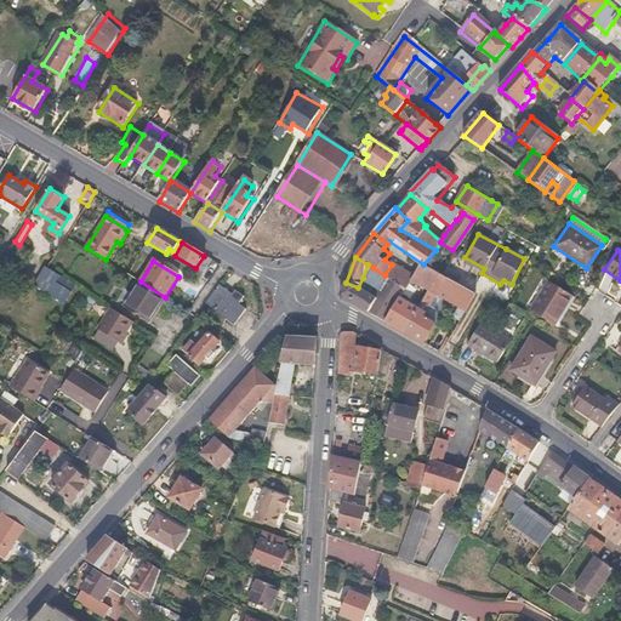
[(412,280),(392,265),(385,275),(388,278),(406,289),(412,280)]
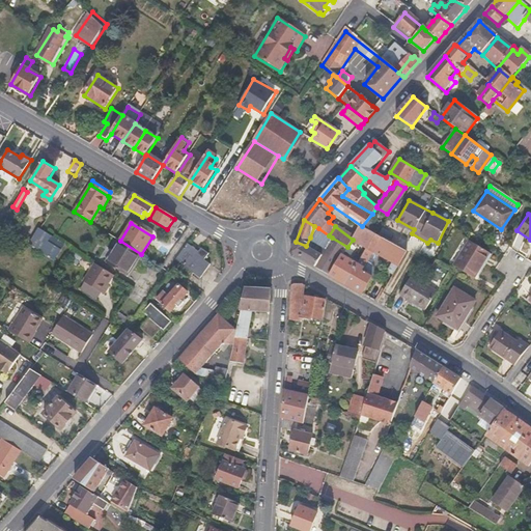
[(374,252),(383,238),(376,233),(362,226),(353,240),(366,247),(374,252)]
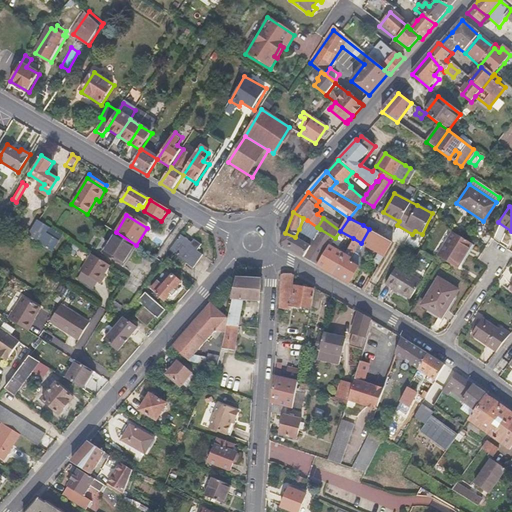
[(54,251),(60,240),(63,235),(39,220),(30,235),(54,251)]
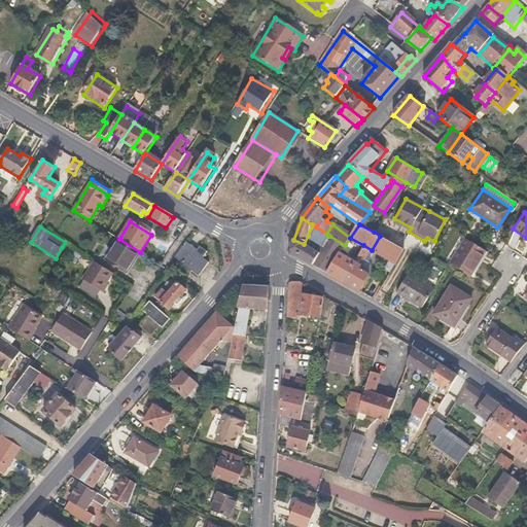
[(323,246),(329,236),(326,234),(316,226),(311,238),(323,246)]
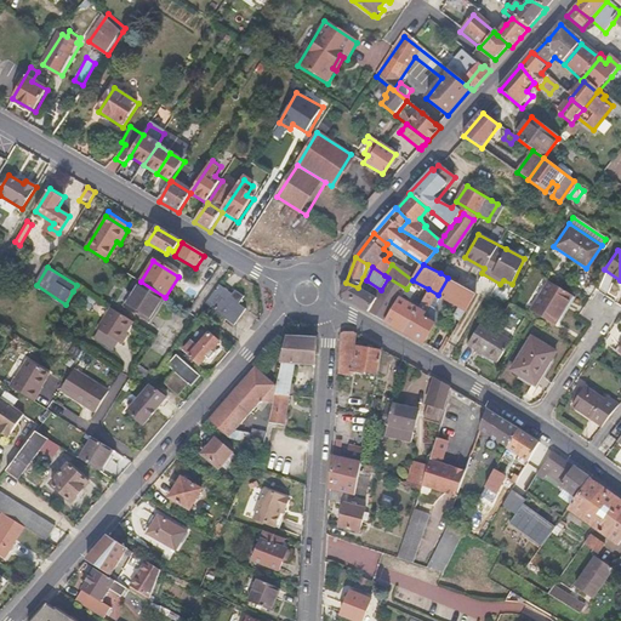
[(385,323),(399,300),(406,289),(388,278),(381,290),(376,296),(368,313),(385,323)]
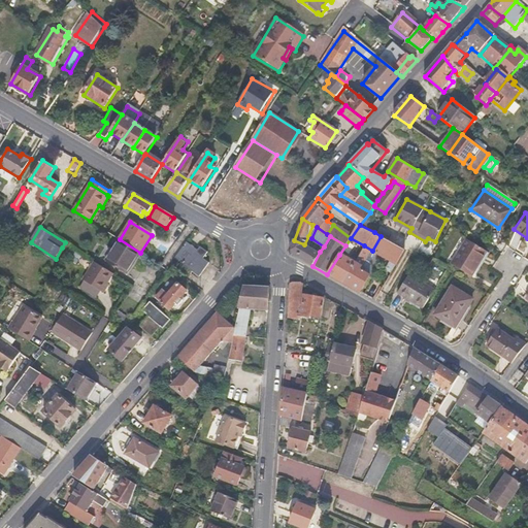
[(395,264),(403,250),(393,243),(381,236),(372,251),(373,252),(395,264)]
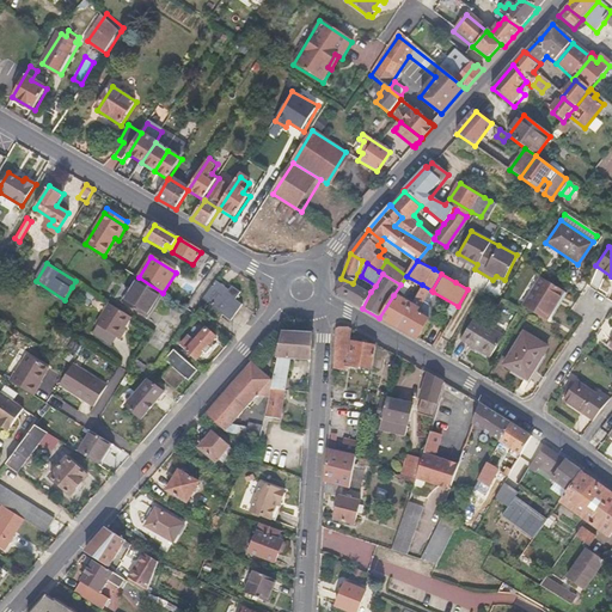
[(139,277),(130,289),(121,283),(112,295),(123,303),(147,318),(163,293),(139,277)]
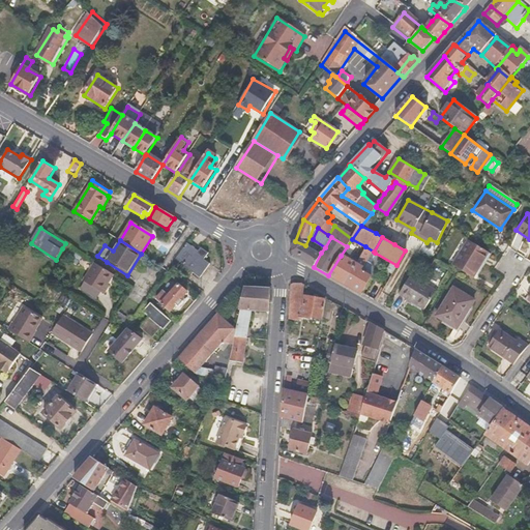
[(314,267),(321,253),(305,245),(295,241),(290,254),(305,262),(314,267)]
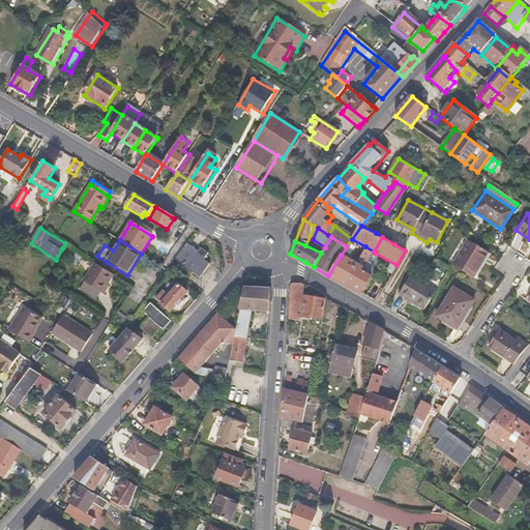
[(473,278),(488,253),(468,241),(453,267),(473,278)]
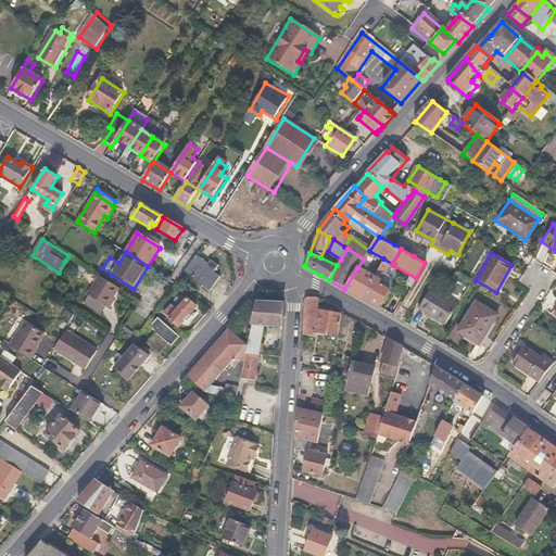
[(212,274),(217,265),(209,260),(206,262),(194,255),(184,272),(198,280),(194,285),(207,293),(218,277),(212,274)]
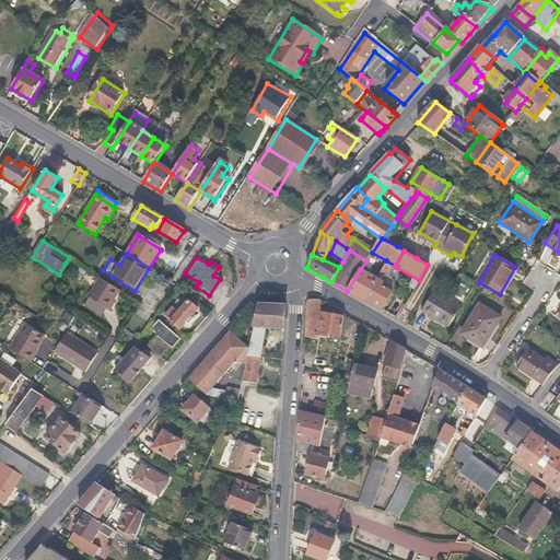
[(453,271),(457,264),(446,258),(443,266),(453,271)]
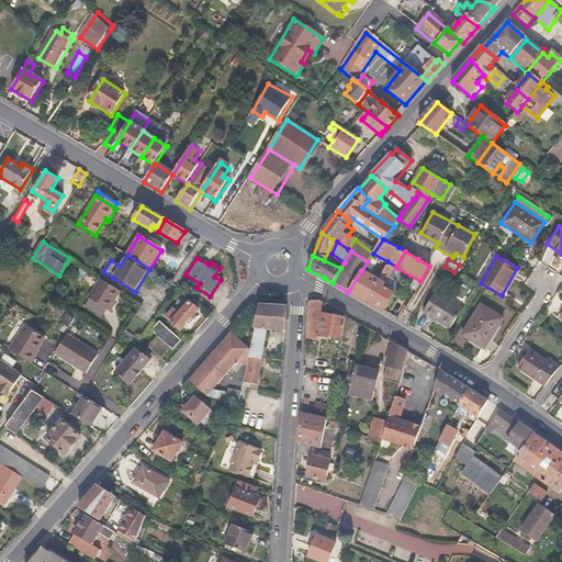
[(392,279),(397,268),(396,267),(388,261),(380,273),(377,279),(384,283),(388,277),(392,279)]
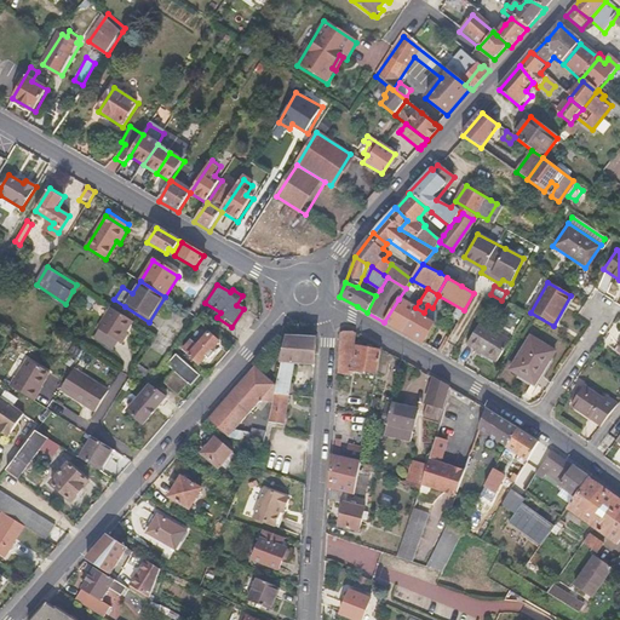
[(402,332),(415,308),(408,304),(399,299),(384,322),(402,332)]
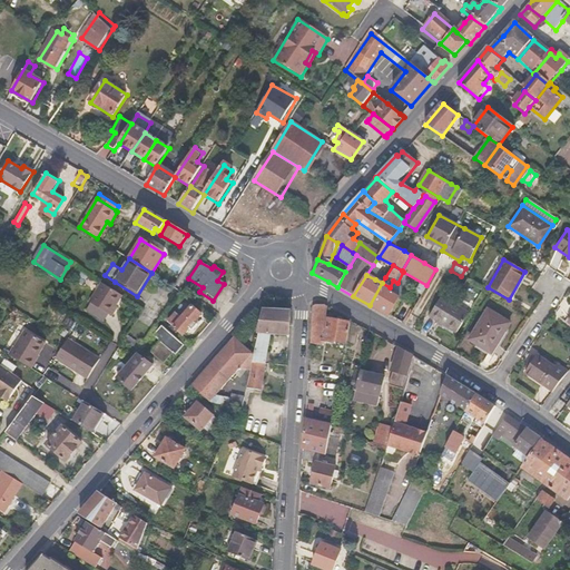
[(110,315),(123,295),(102,283),(90,302),(110,315)]
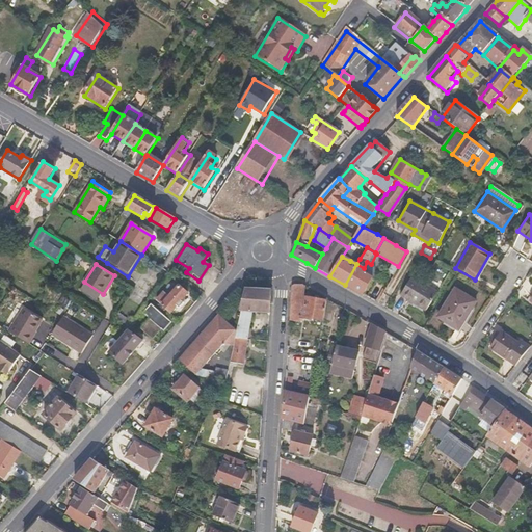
[(364,296),(373,278),(362,271),(364,268),(356,264),(345,285),(364,296)]
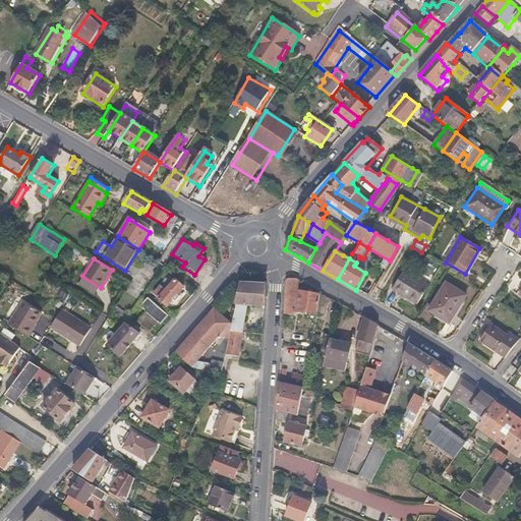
[(427,288),(402,272),(392,289),(416,305),(427,288)]
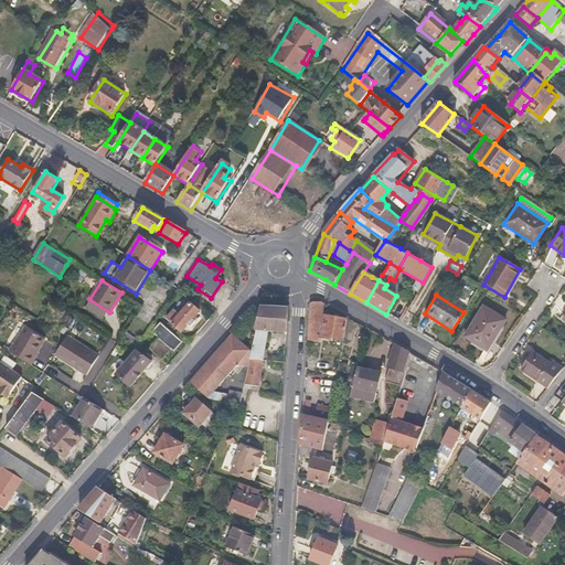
[(344,340),(348,320),(324,316),(322,326),(320,326),(322,304),(313,302),(310,304),(308,341),(319,342),(320,339),(327,340),(328,338),(344,340)]
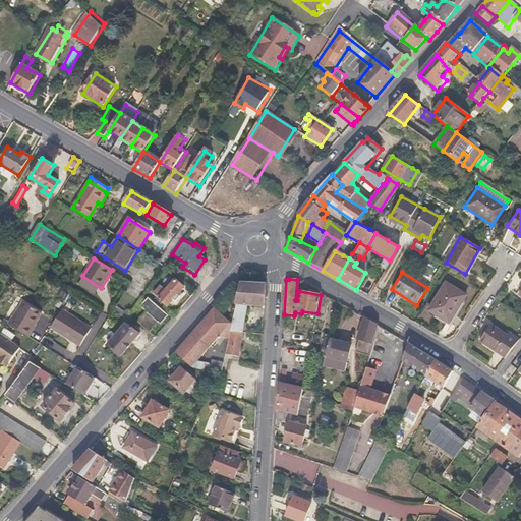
[(167,306),(183,289),(174,281),(166,290),(161,286),(154,294),(167,306)]
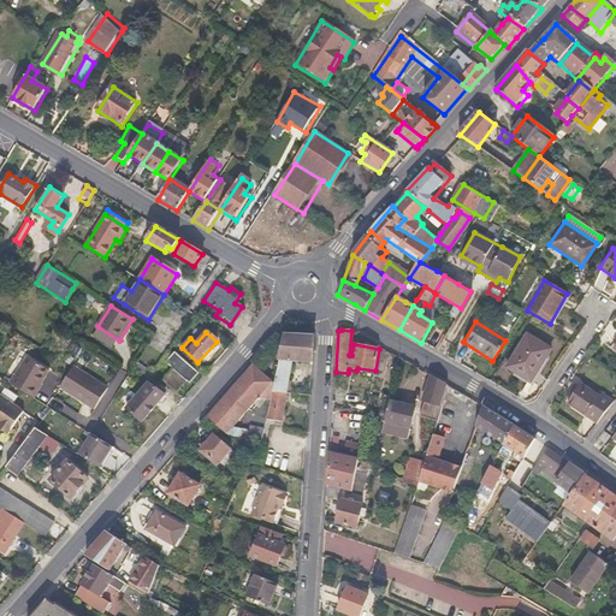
[(288,392),(292,360),(312,363),(313,338),(285,336),(278,372),(273,371),(271,378),(253,365),(207,416),(229,433),(243,437),(244,430),(235,427),(264,394),(274,381),(276,381),(274,390),(288,392)]
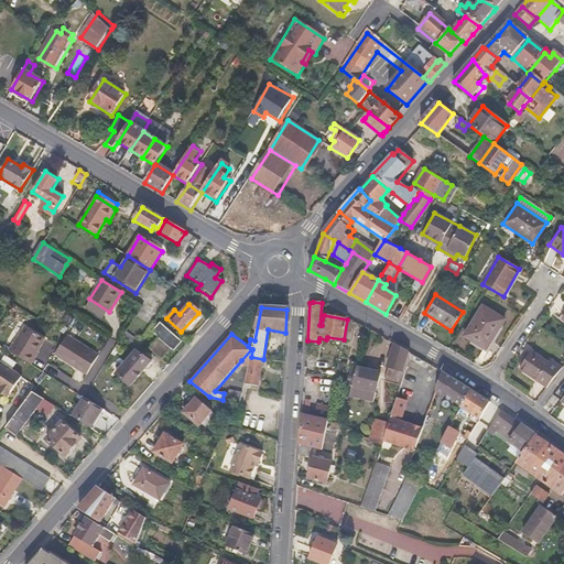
[(486,350),(505,321),(483,307),(465,338),(486,350)]
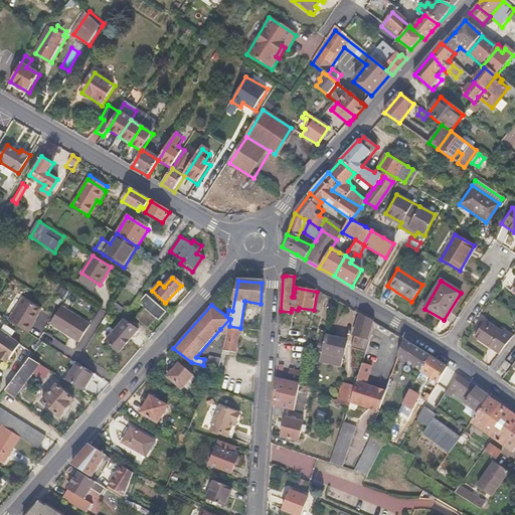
[(166,311),(146,294),(138,303),(144,308),(136,317),(147,327),(155,317),(158,320),(166,311)]
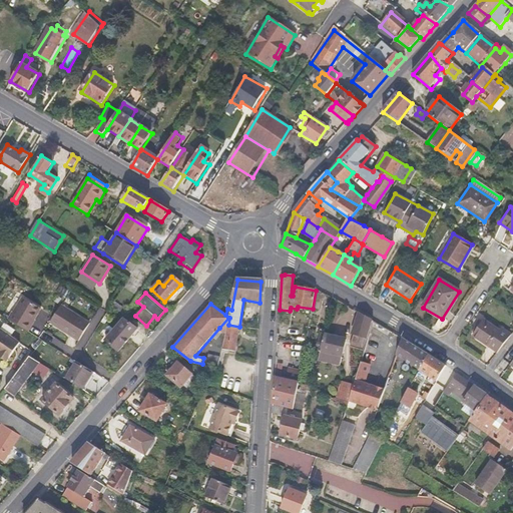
[(25,329),(38,307),(20,296),(6,318),(25,329)]
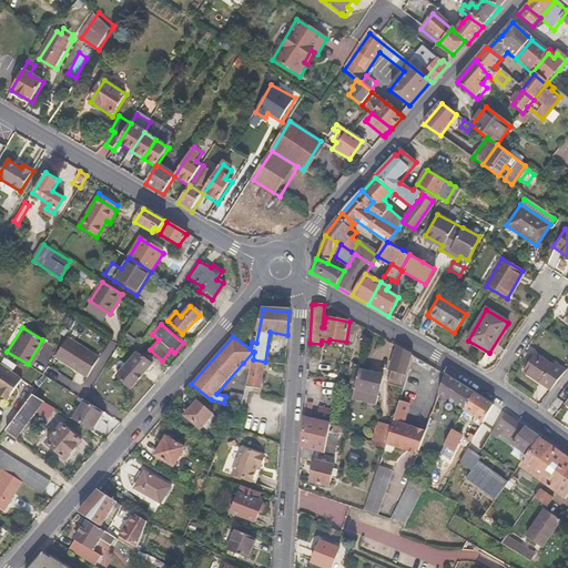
[(82,377),(95,358),(97,357),(67,336),(53,355),(82,377)]
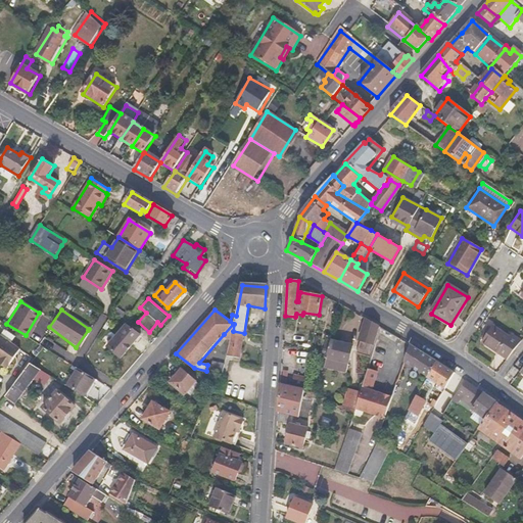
[(371,355),(380,328),(365,319),(359,340),(360,340),(357,350),(371,355)]
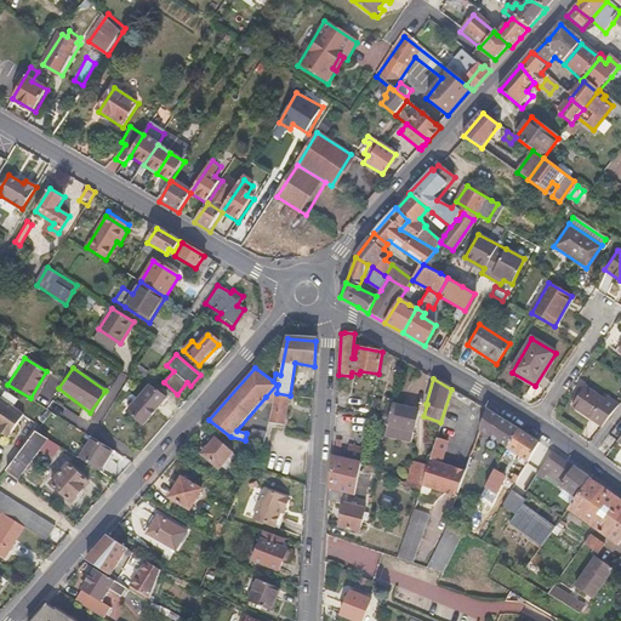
[(159,406),(164,399),(147,387),(126,414),(143,427),(159,406)]
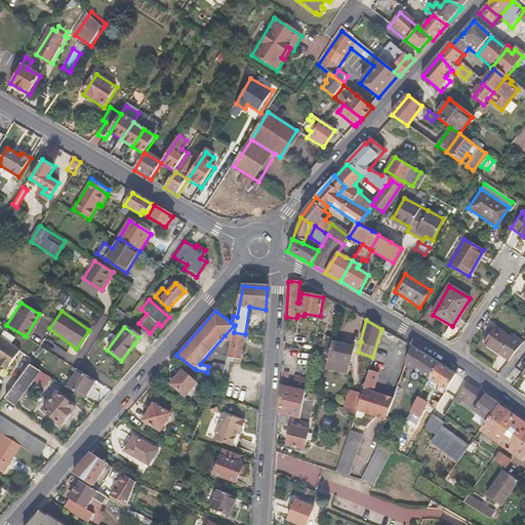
[(509,359),(522,341),(516,337),(514,335),(511,338),(495,327),(485,342),(509,359)]
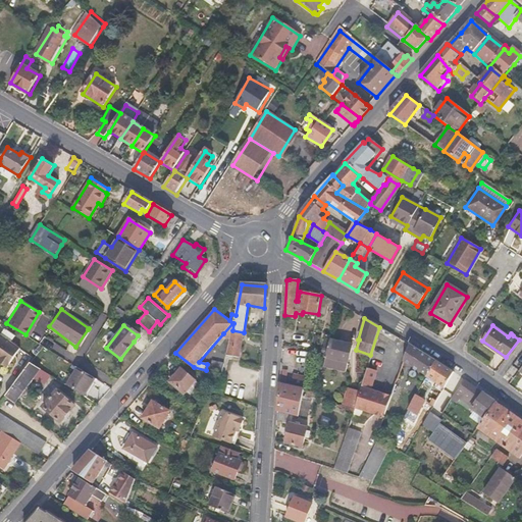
[(232,330),(226,356),(225,363),(223,373),(225,374),(259,381),(260,369),(239,365),(244,332),(232,330)]
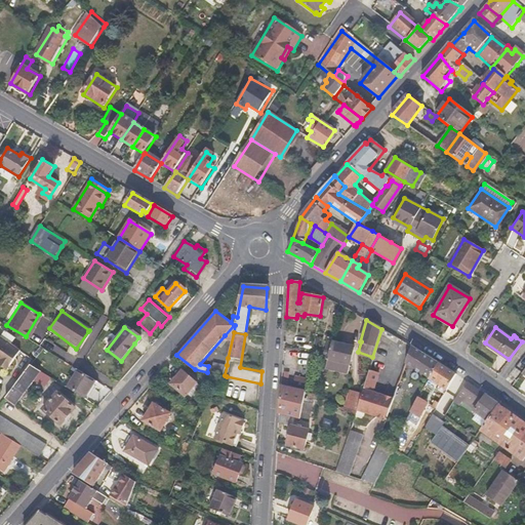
[(0,365),(3,368),(16,349),(0,337),(0,365)]
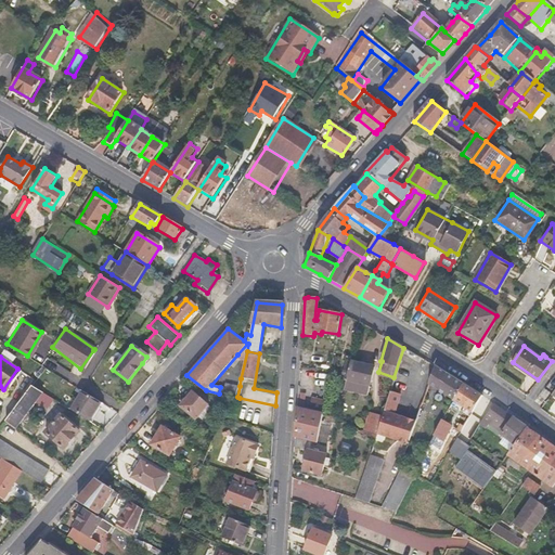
[(368,397),(373,368),(351,362),(344,391),(368,397)]
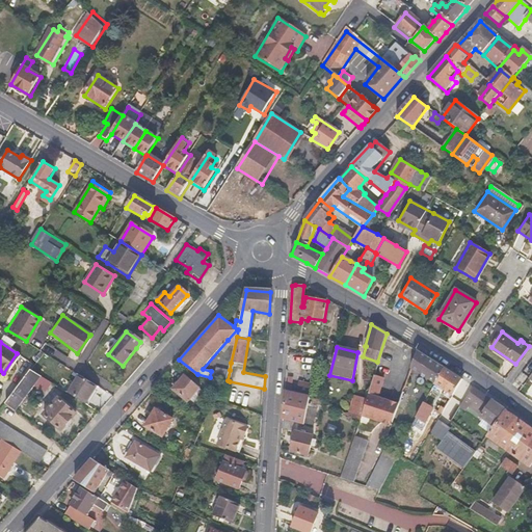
[(435,384),(444,369),(417,351),(409,370),(435,384)]
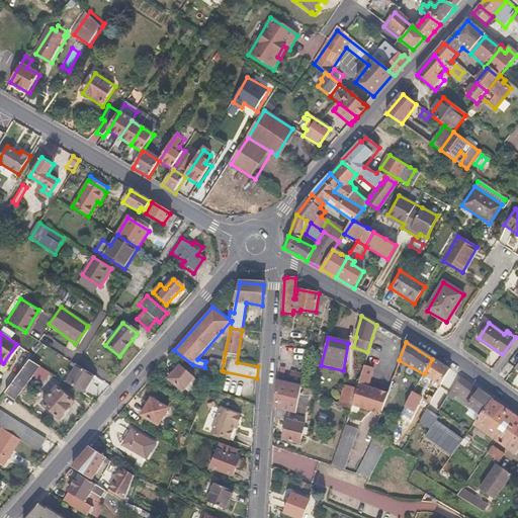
[(222,370),(224,360),(212,357),(209,368),(213,369),(222,370)]
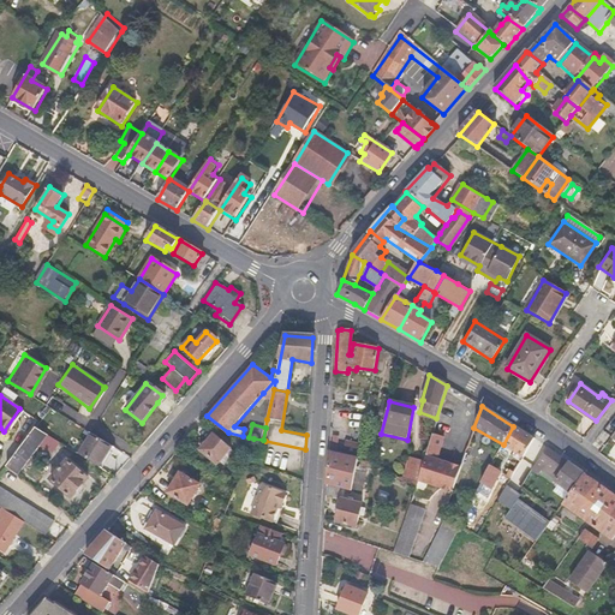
[(16,475),(39,442),(49,449),(55,440),(33,427),(4,466),(16,475)]
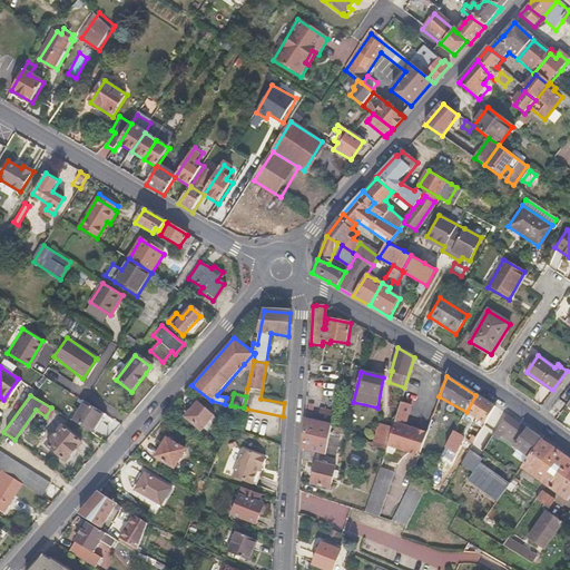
[(485,424),(495,408),(475,395),(467,412),(485,424)]
